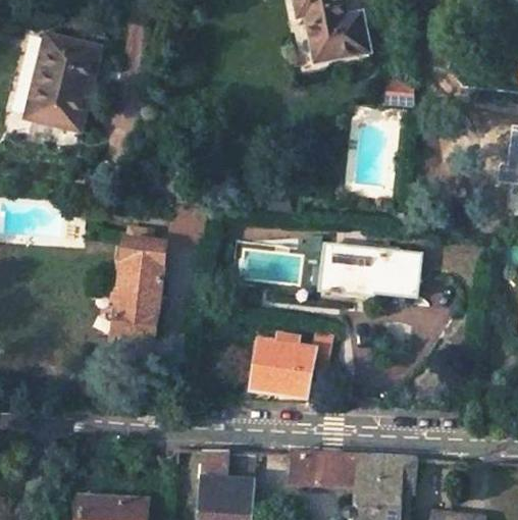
[(309,14),(318,62),(369,52),(362,14),(347,17),(343,0),(297,0),(301,15),(309,14)]
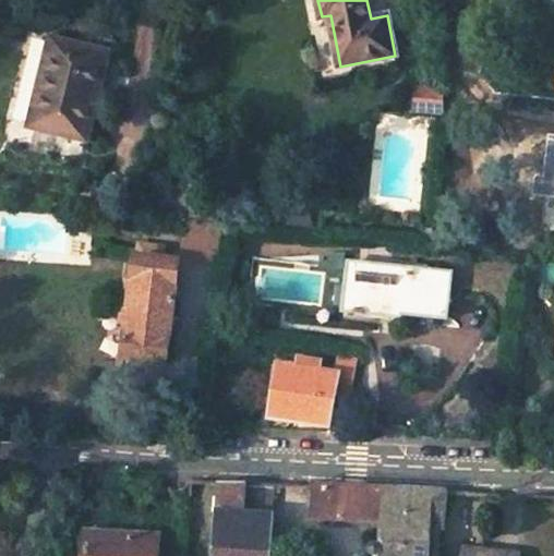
[(46,38),(24,123),(80,137),(101,52),(46,38)]
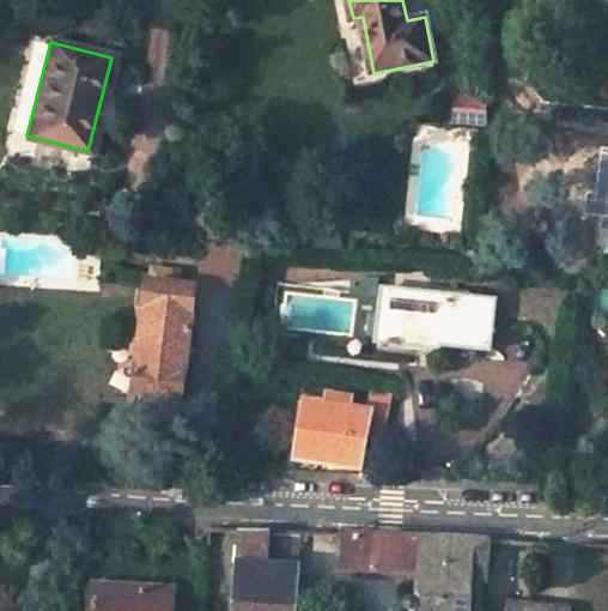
[(224,241),(204,239),(200,270),(220,272),(224,241)]
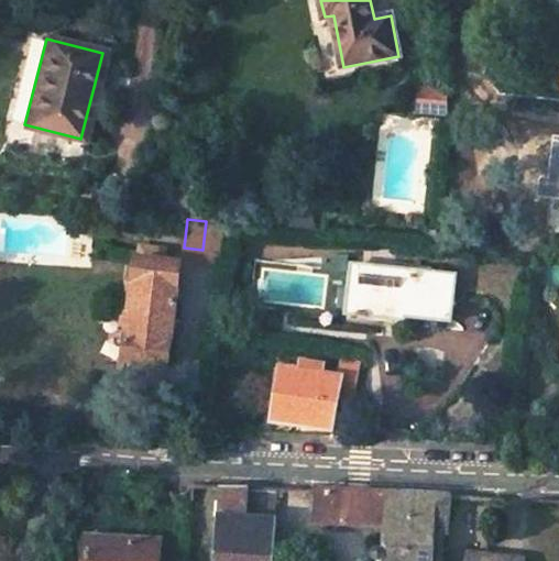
[(206,221),(203,250),(221,253),(226,223),(206,221)]
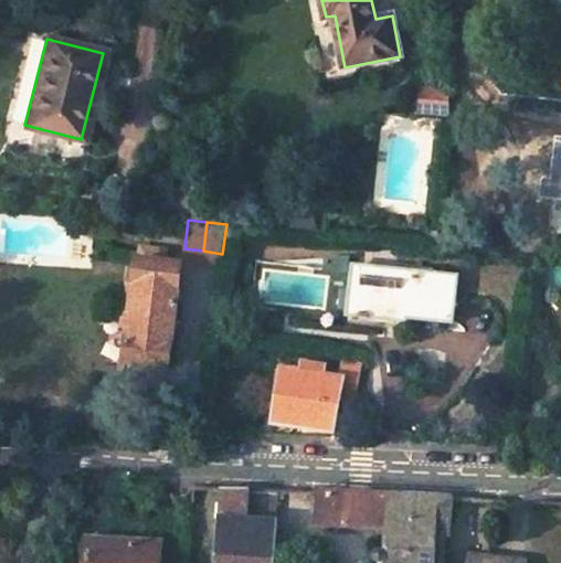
[(125,328),(120,364),(165,370),(177,265),(160,264),(161,251),(135,247),(130,285),(123,284),(117,328),(125,328)]
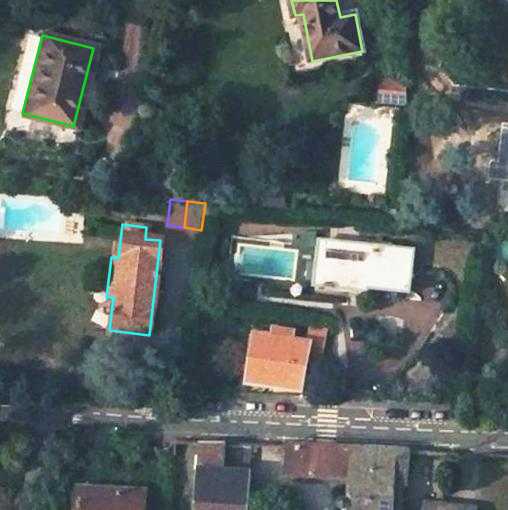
[(319,238),(315,281),(407,290),(411,246),(319,238)]
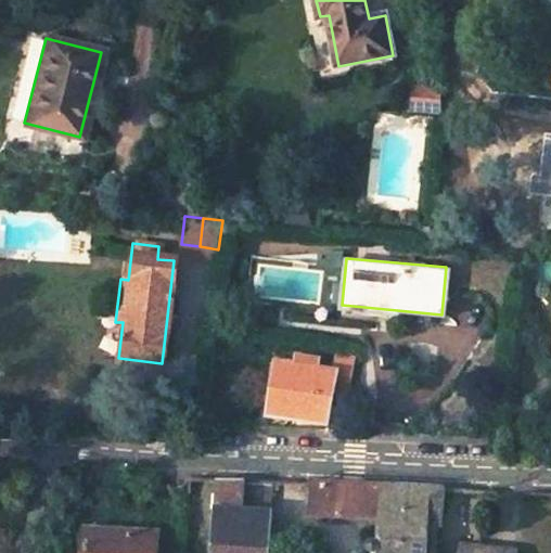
[(271,362),(263,413),(321,423),(325,395),(346,398),(355,352),(333,350),(330,371),(271,362)]
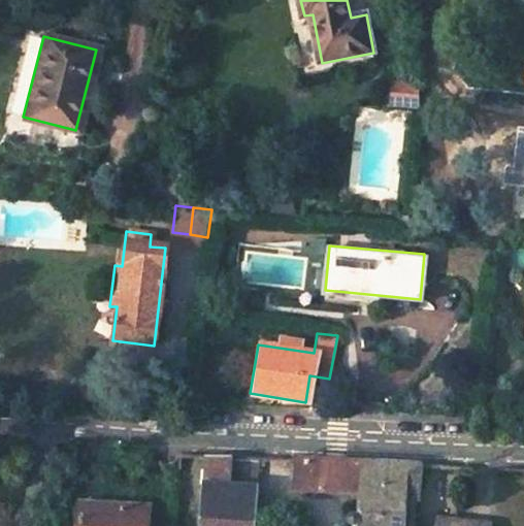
[(228,455),(204,454),(200,525),(252,525),(255,486),(227,484),(228,455)]
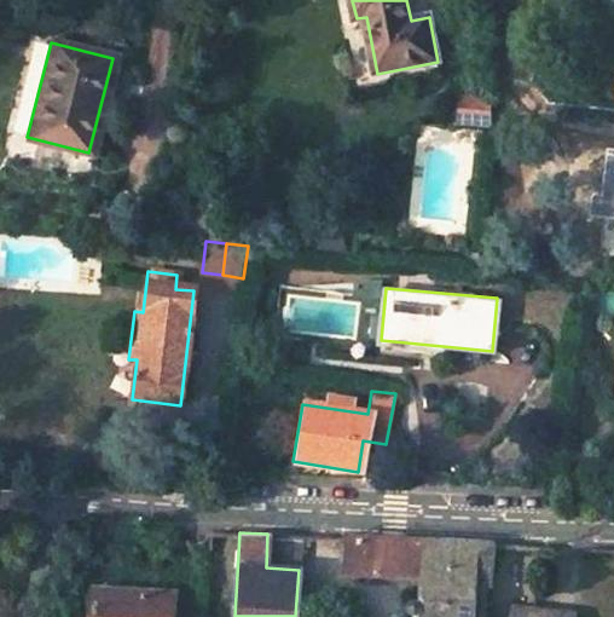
[(422,541),(343,537),(341,574),(421,577),(422,541)]
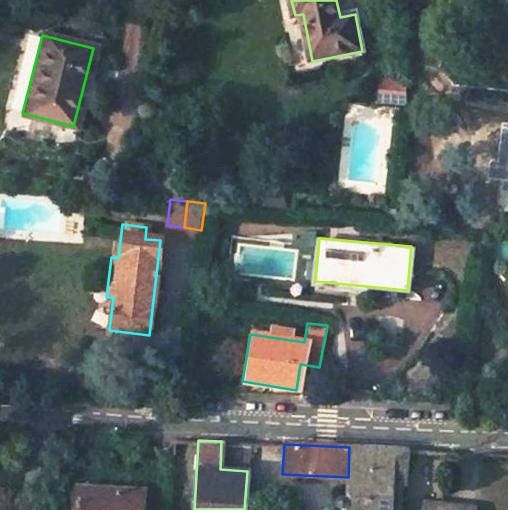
[(396,509),(398,449),(349,447),(348,477),(347,496),(342,496),(339,497),(335,500),(334,503),(336,507),(340,509),(341,509),(343,509),(344,508),(346,505),(345,509),(471,509),(422,503),(421,509),(396,509)]
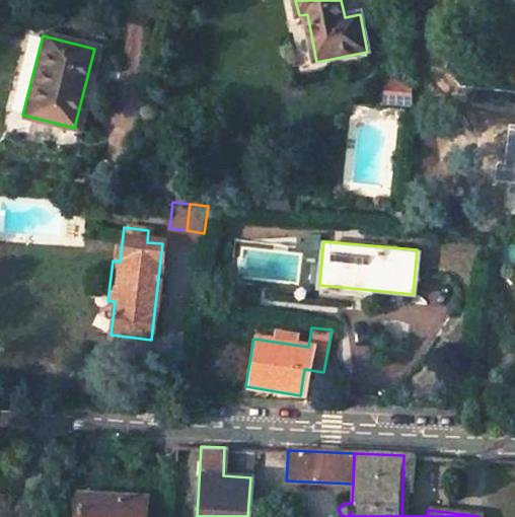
[(141,516),(143,497),(75,493),(73,516),(141,516)]
